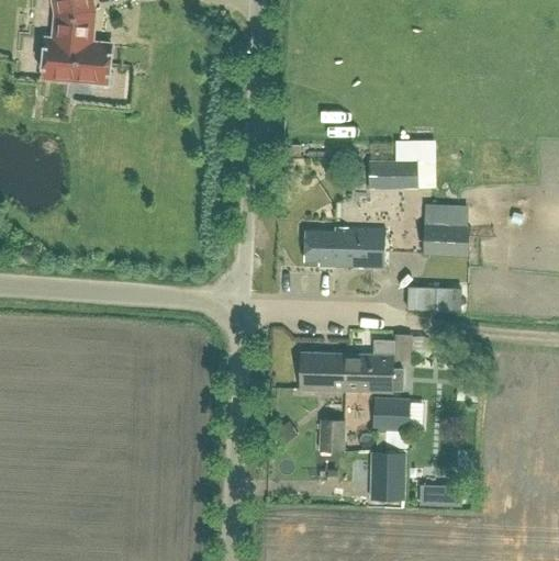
[(49,0),(53,13),(51,38),(44,38),(43,48),(37,47),(35,67),(41,68),(41,78),(89,82),(88,87),(109,89),(110,73),(105,71),(109,44),(86,42),(87,31),(89,32),(91,11),(88,0),(49,0)]
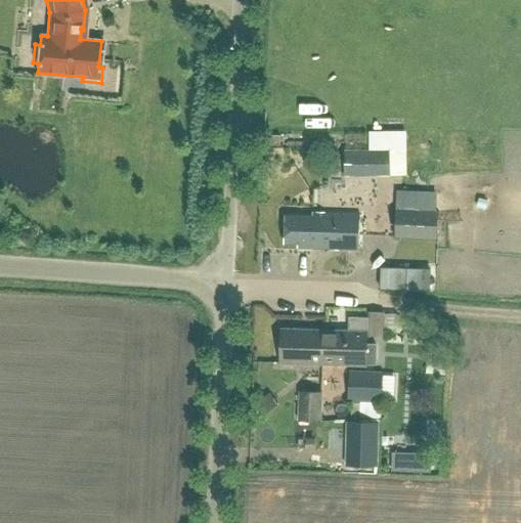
[(368,128),(368,145),(389,144),(390,171),(406,170),(405,126),(368,128)]
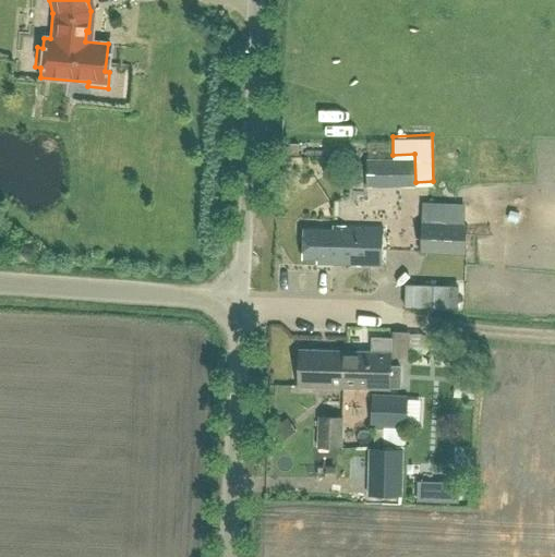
[(363,159),(363,186),(412,186),(411,159),(363,159)]
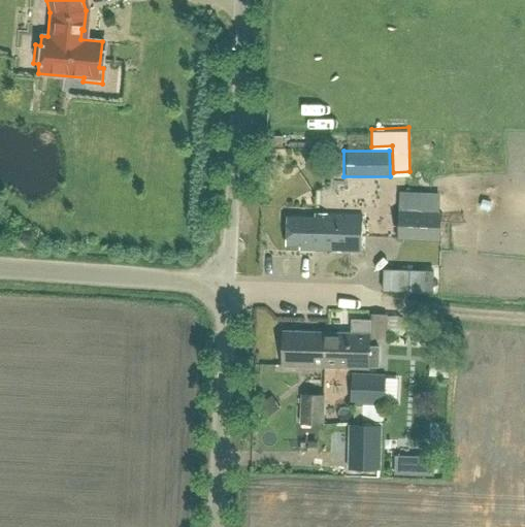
[(395,211),(394,239),(438,240),(439,212),(395,211)]
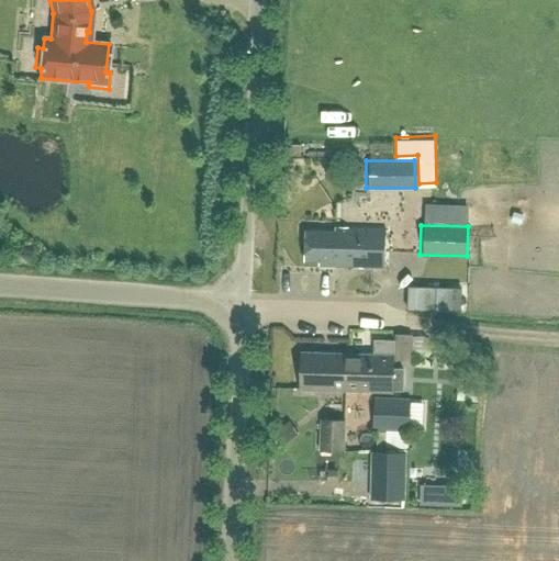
[(383,268),(384,229),(333,228),(333,233),(304,232),(303,262),(317,262),(317,267),(383,268)]
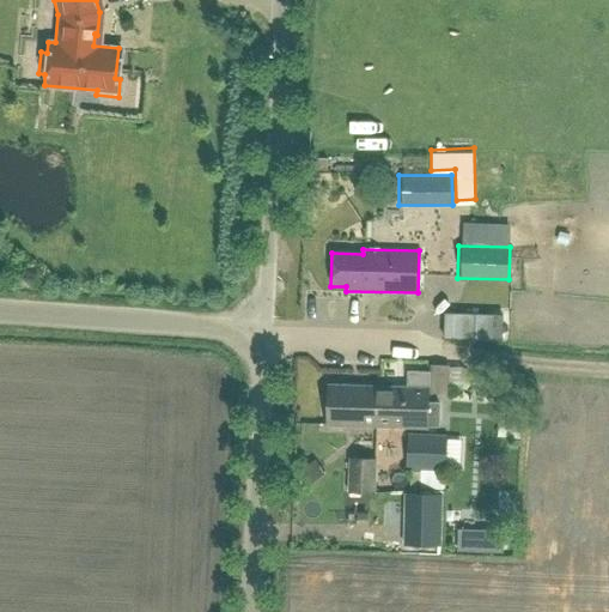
[(358,323),(371,325),(372,307),(359,307),(358,323)]
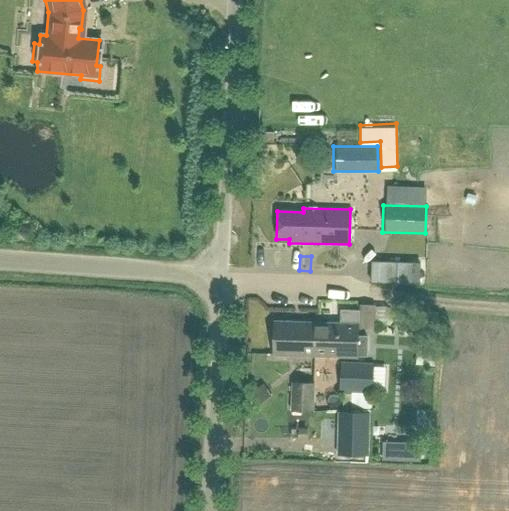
[(390,271),(368,270),(368,283),(389,284),(390,271)]
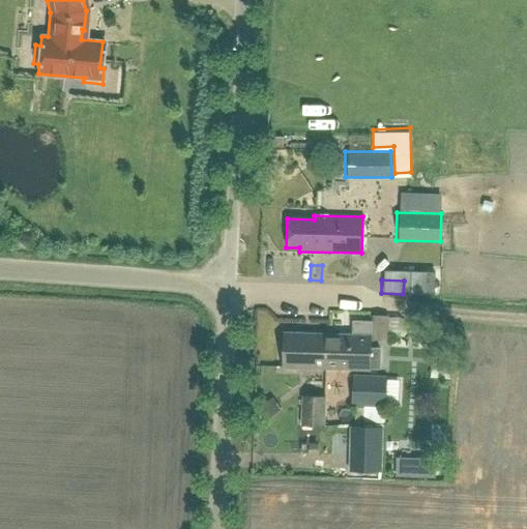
[(326,369),(327,334),(283,333),(282,366),(326,369)]
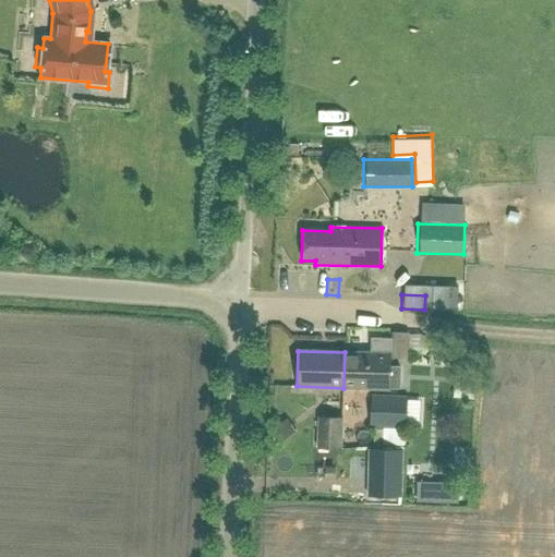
[(387,353),(345,352),(344,388),(387,389),(387,353)]
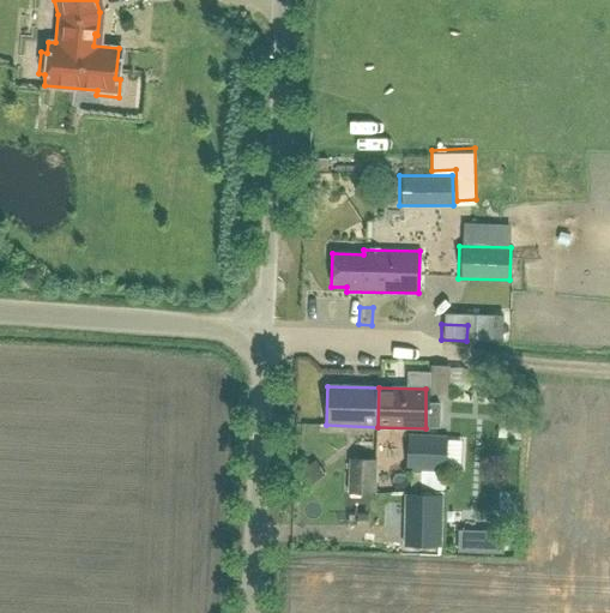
[(403,470),(406,470),(405,486),(444,488),(445,472),(446,436),(405,434),(403,470)]
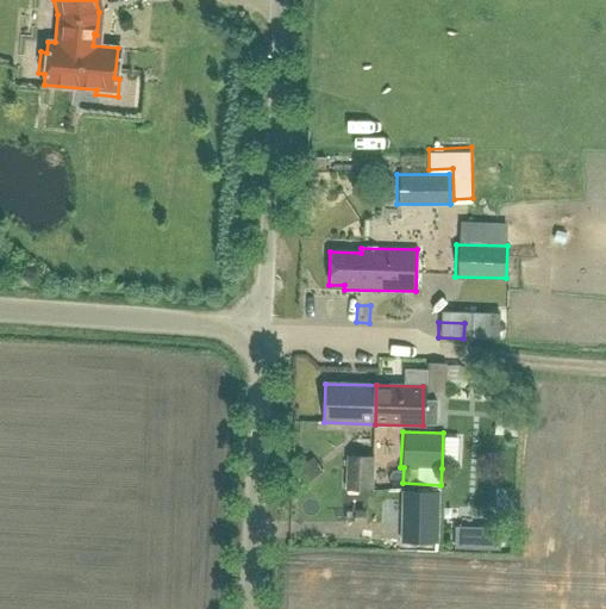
[(372,490),(374,455),(345,455),(344,490),(372,490)]
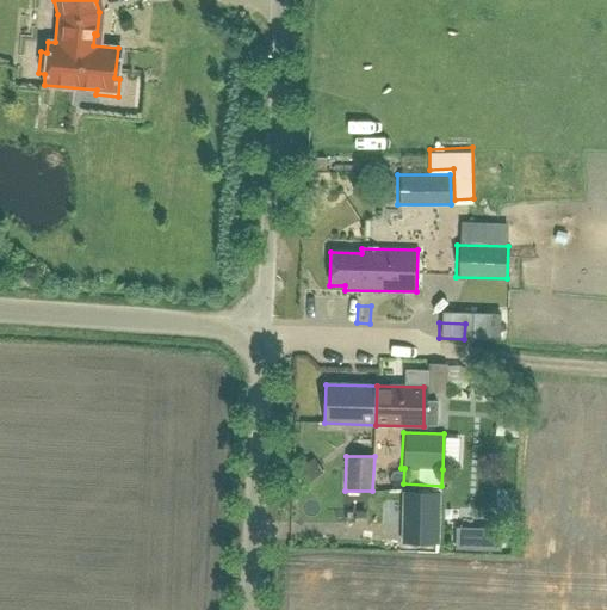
[(434,543),(435,492),(403,491),(401,542),(434,543)]
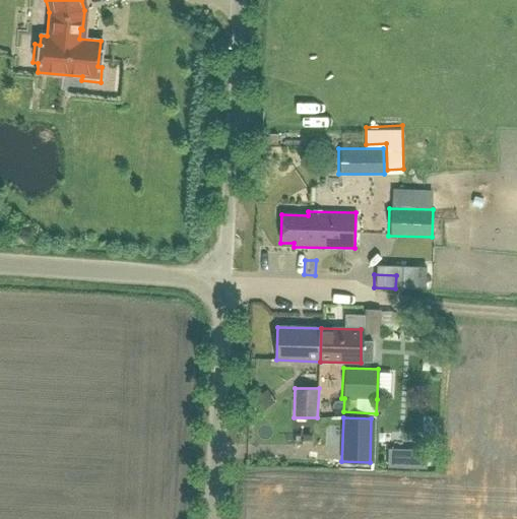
[(428,445),(411,449),(416,467),(433,462),(428,445)]
